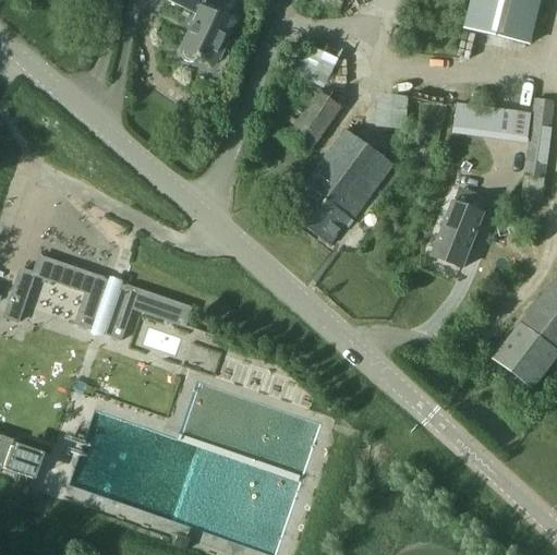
[(226,37),(233,21),(204,7),(206,0),(169,0),(198,14),(186,39),(182,43),(180,48),(180,53),(183,58),(189,60),(194,60),(198,57),(198,56),(214,63),(217,57),(220,59),(230,39),(226,37)]
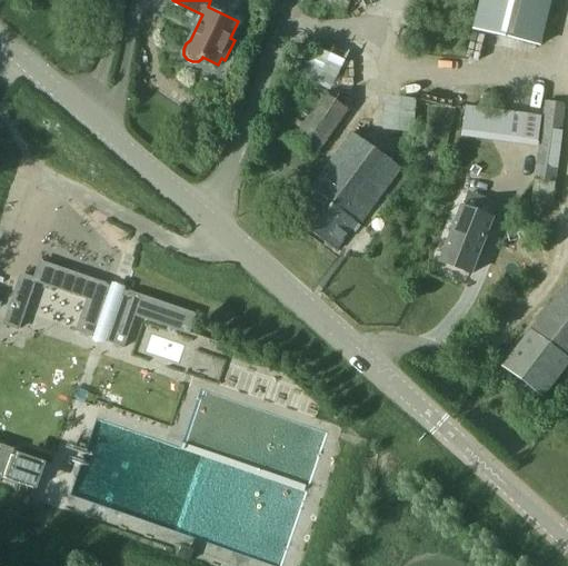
[(479,0),(474,28),(541,45),(552,0),(479,0)]
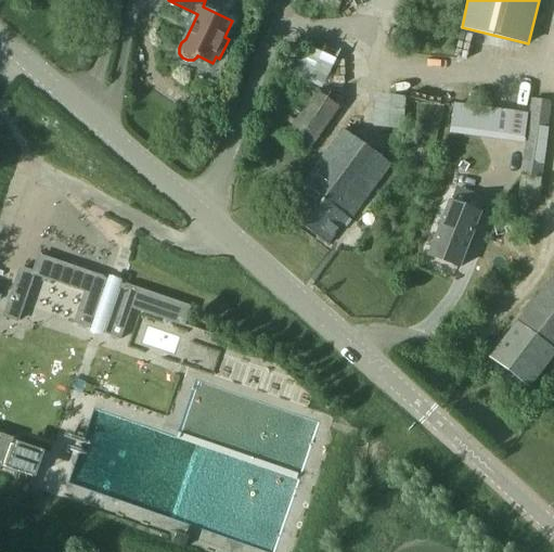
[(284,65),(278,78),(272,90),(286,97),(296,74),(323,87),(340,50),(314,38),(311,45),(300,40),(288,67),(284,65)]
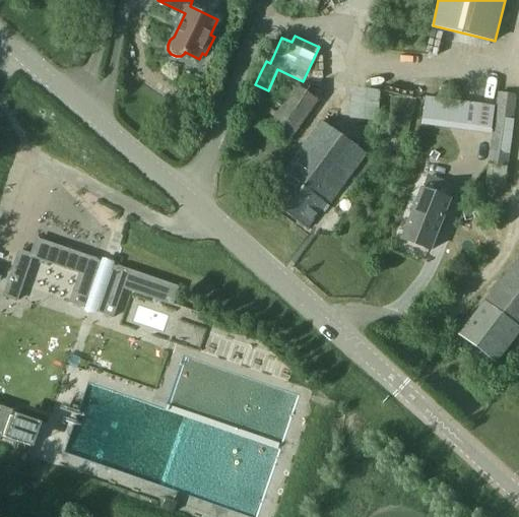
[(287,141),(319,98),(283,72),(252,116),(287,141)]
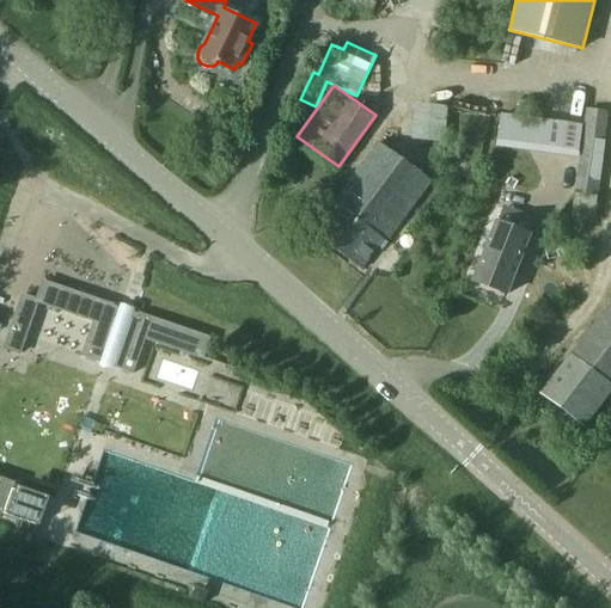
[(465,106),(462,135),(499,139),(560,146),(563,121),(556,120),(557,111),(556,111),(557,105),(532,103),(531,116),(518,115),(502,112),(465,106)]
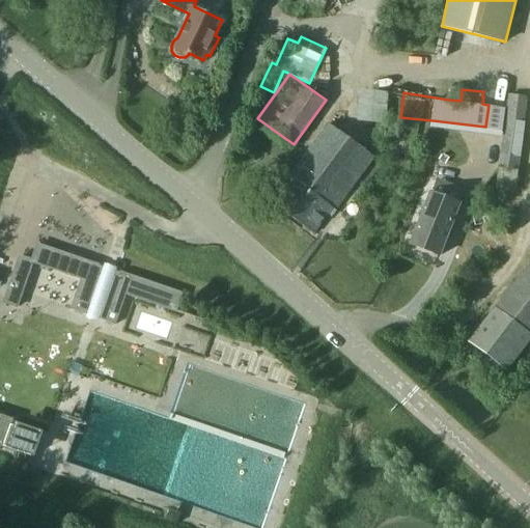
[(508,101),(499,166),(519,168),(528,95),(509,92),(508,101)]
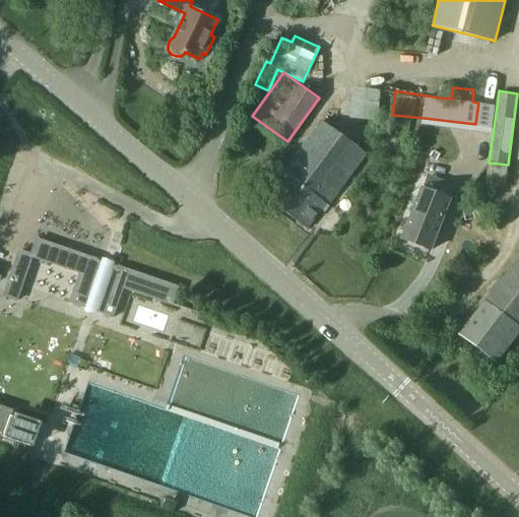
[(328,204),(367,151),(359,145),(362,142),(358,140),(355,143),(323,120),(268,195),(309,224),(326,202),(328,204)]
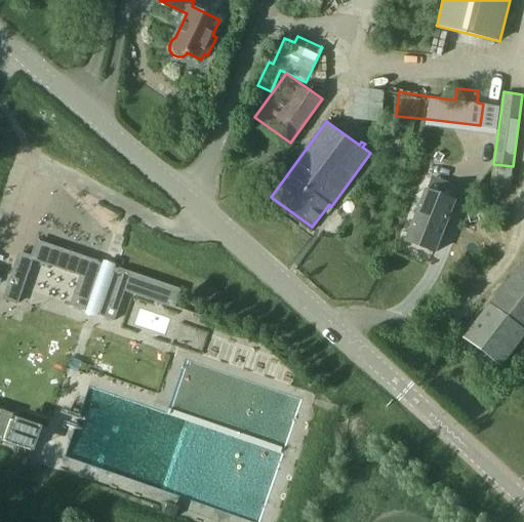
[(420,204),(406,240),(435,251),(448,214),(455,198),(427,188),(420,204)]
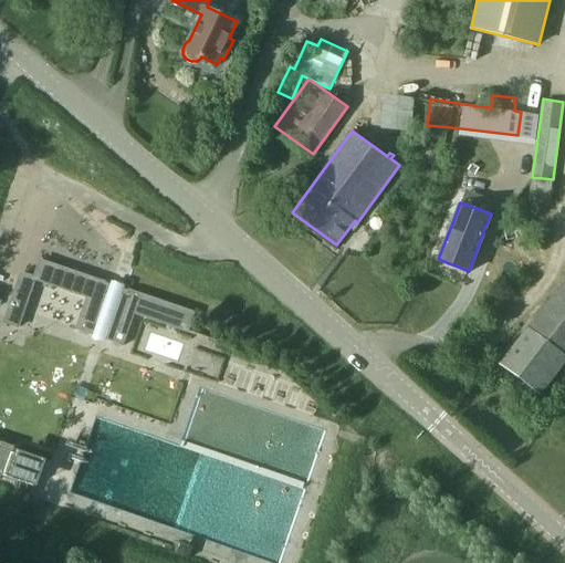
[(19,327),(24,312),(30,295),(35,280),(86,296),(75,329),(124,345),(135,311),(174,324),(179,305),(115,284),(39,258),(34,275),(20,270),(2,322),(19,327)]
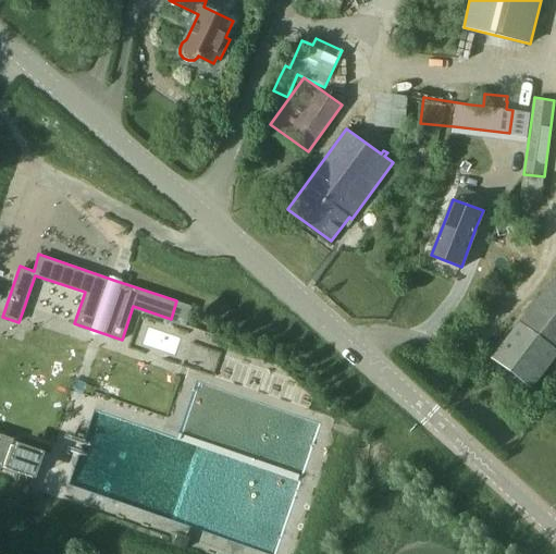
[(555,278),(495,357),(531,384),(555,351),(555,278)]
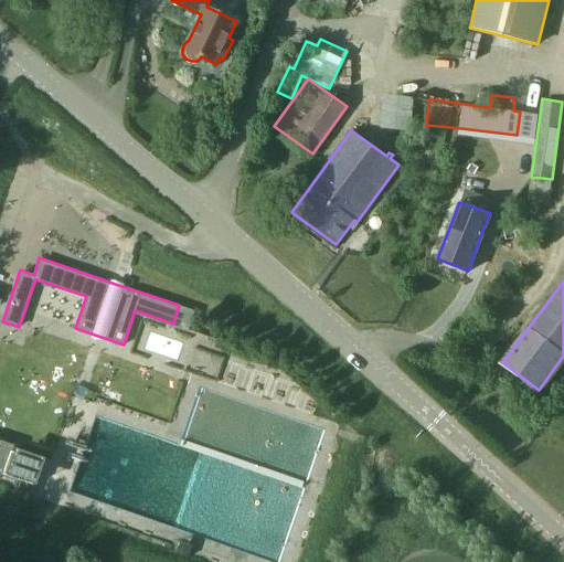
[(205,371),(211,353),(201,350),(195,368),(205,371)]
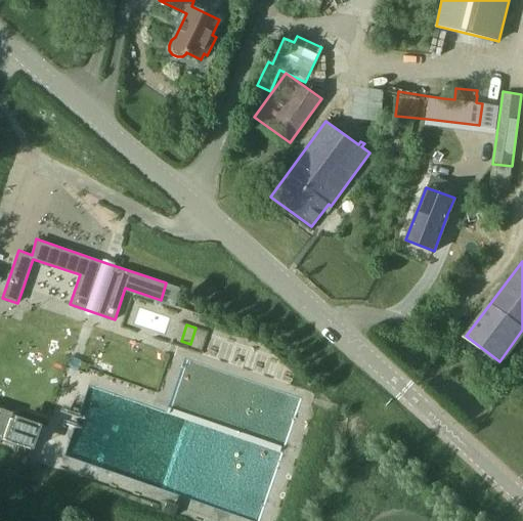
[(0,406),(0,436),(3,438),(17,443),(15,449),(15,450),(15,451),(28,456),(29,454),(30,454),(39,427),(12,418),(14,411),(0,406)]
